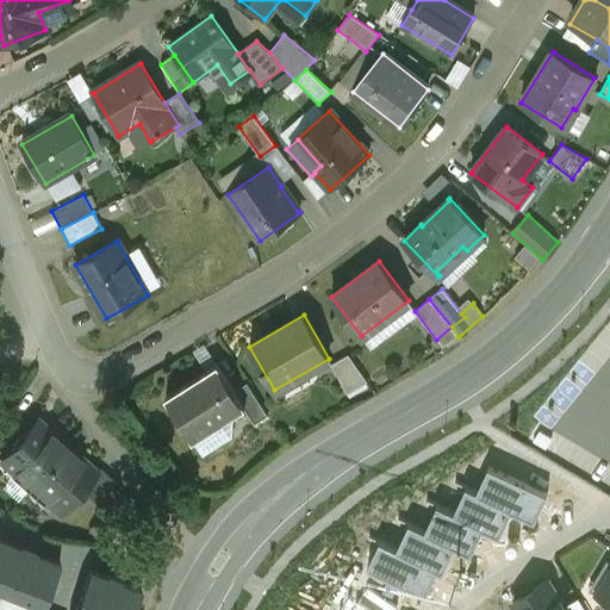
[(452,327),(436,340),(443,348),(459,337),(452,327)]
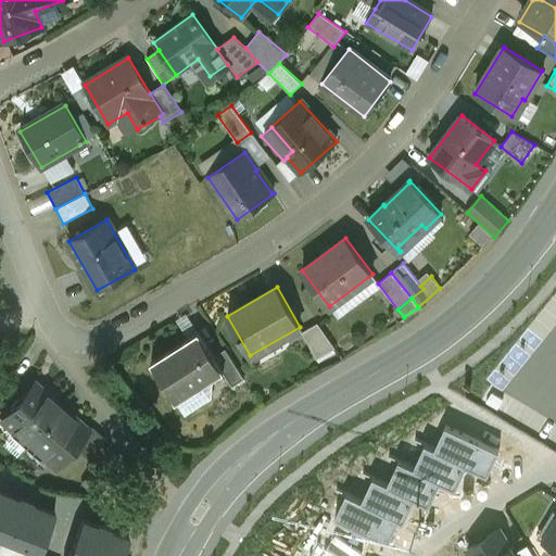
[(317,324),(301,332),(316,359),(335,349),(317,324)]
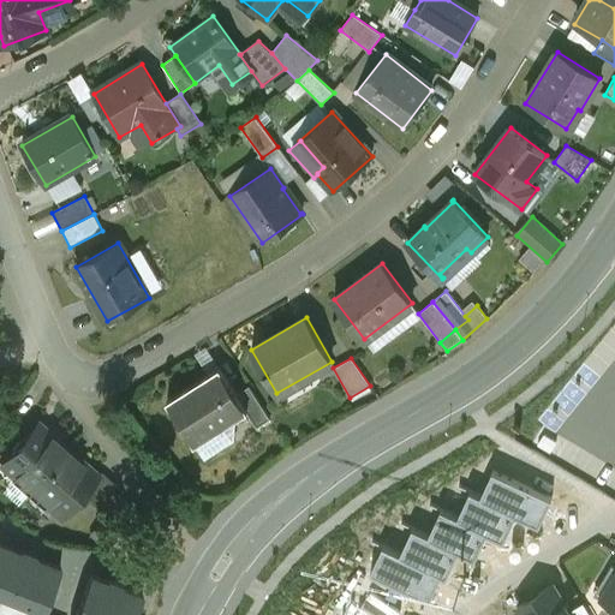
[(237,395),(220,368),(167,401),(195,446),(196,445),(193,441),(218,425),(220,429),(224,427),(246,413),(248,412),(237,395)]
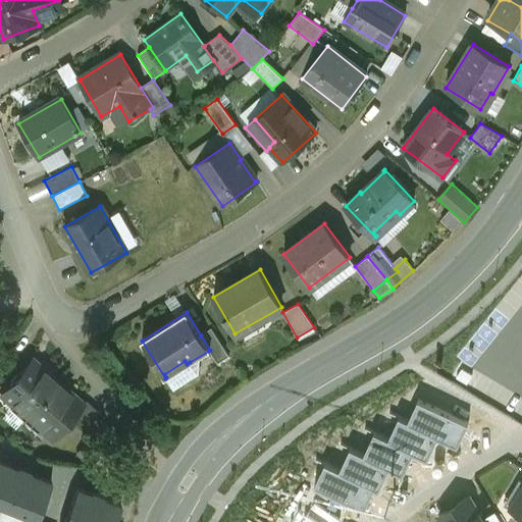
[(228,357),(211,329),(201,335),(210,350),(209,351),(217,364),(228,357)]
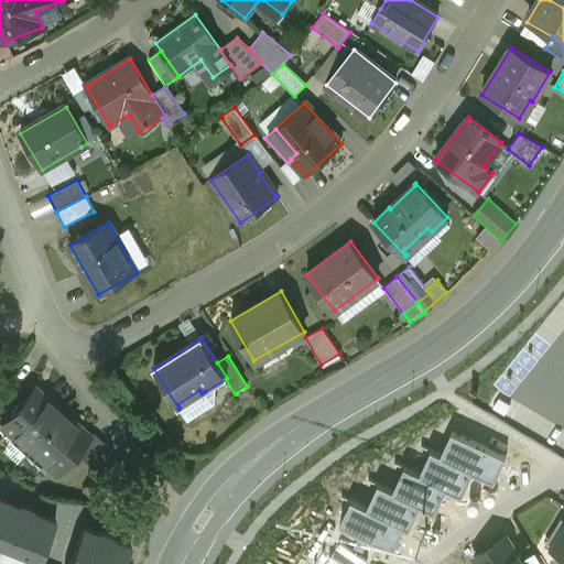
[(32,389),(0,425),(29,451),(61,414),(32,389)]
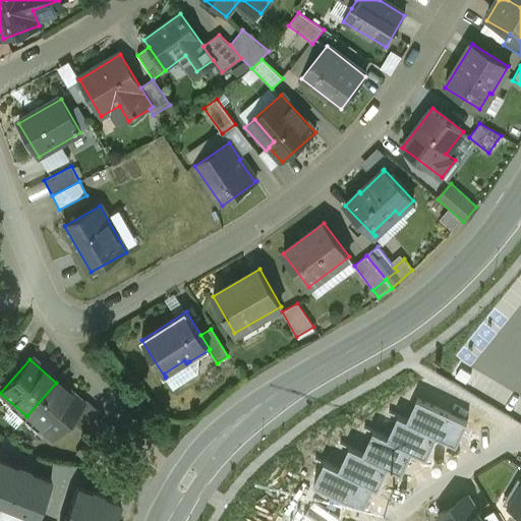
[(184,360),(164,373),(166,377),(165,378),(173,391),(198,375),(189,361),(186,363),(184,360)]
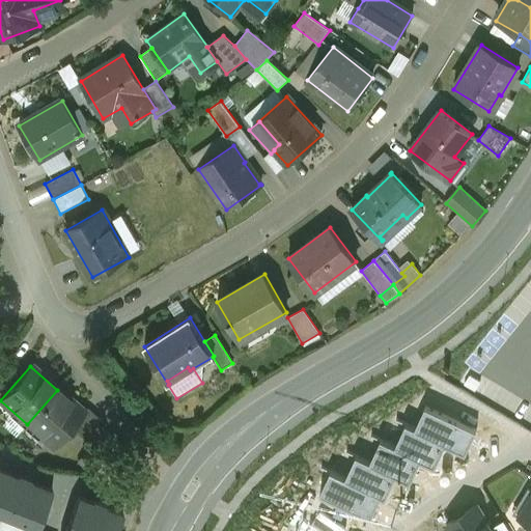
[(57,390),(27,424),(54,447),(71,428),(84,413),(83,412),(57,390)]
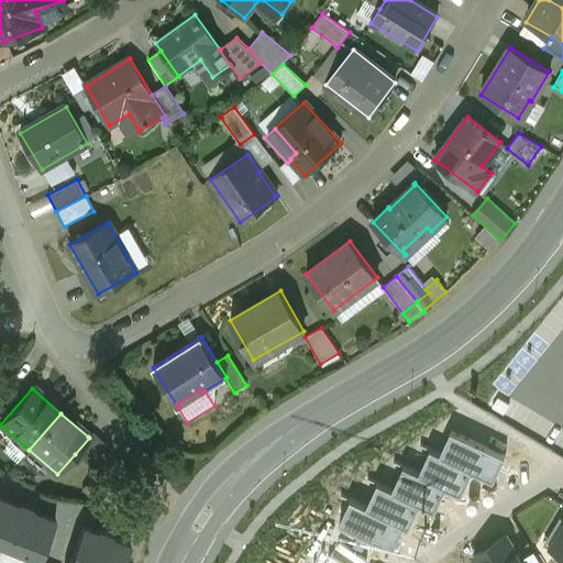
[(478,428),(472,442),(505,457),(510,445),(478,428)]
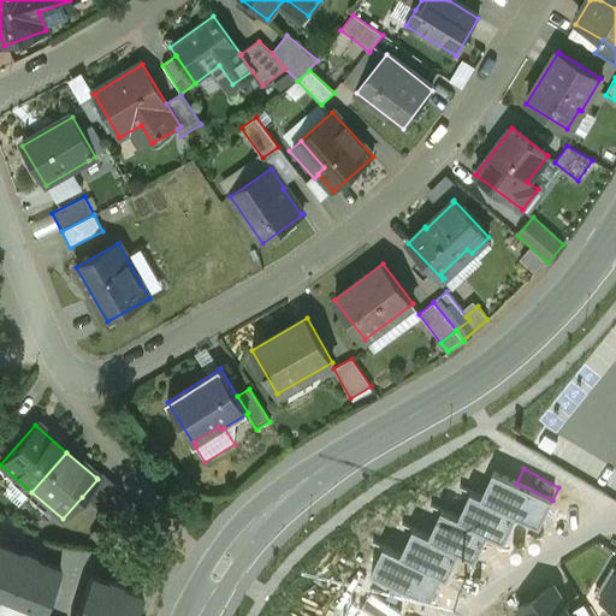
[(122,493),(100,474),(96,478),(98,479),(82,497),(101,514),(118,497),(122,493)]
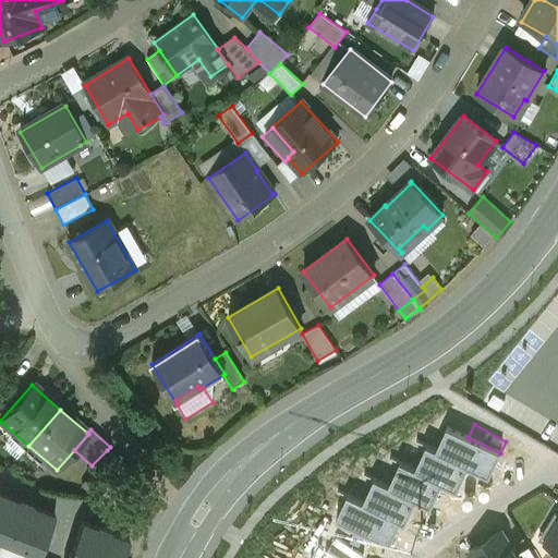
[(447,429),(437,451),(468,465),(466,468),(489,477),(500,453),(468,438),(447,429)]
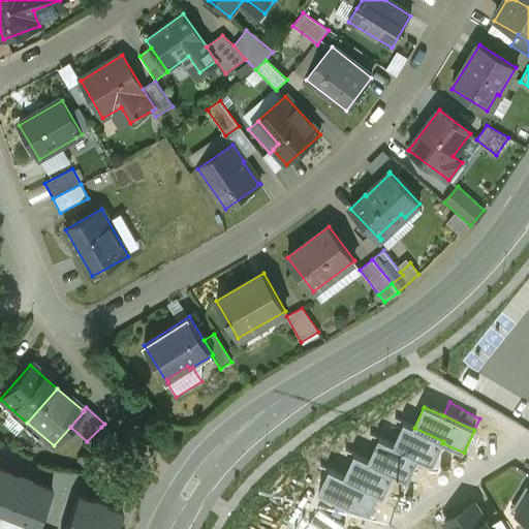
[(405,424),(395,446),(419,458),(418,459),(433,465),(442,443),(443,441),(414,428),(405,424)]
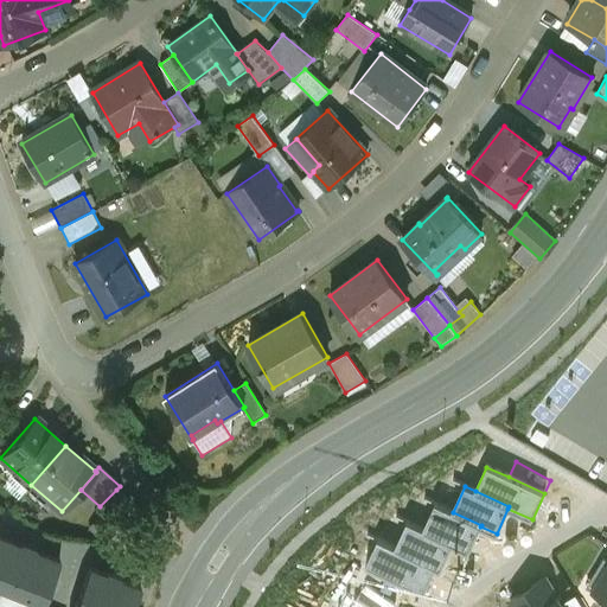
[(136,509),(116,490),(100,506),(96,511),(117,531),(136,509)]
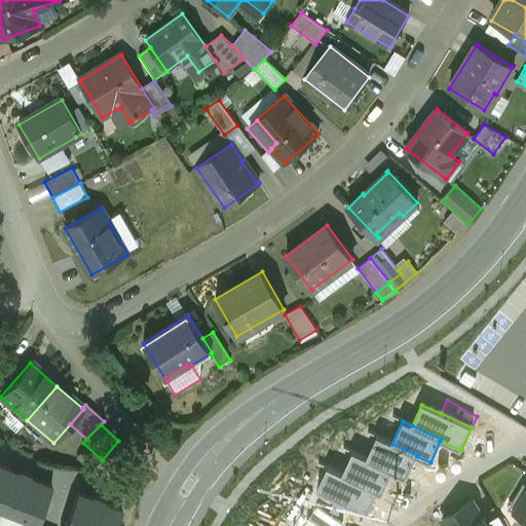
[(378,437),(368,459),(392,471),(391,473),(407,479),(416,456),(417,455),(392,444),(378,437)]
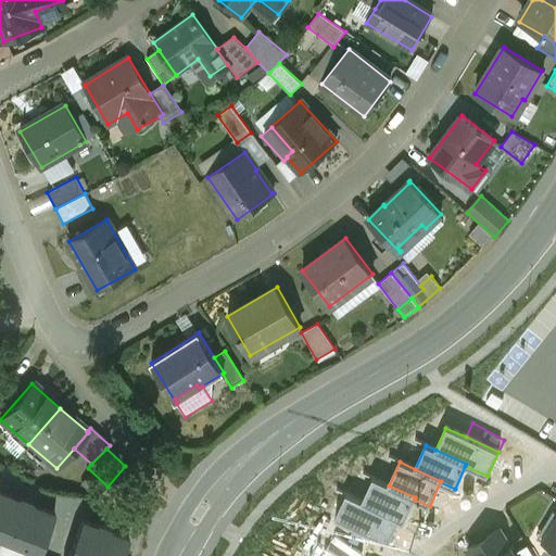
[(374,479),(363,503),(400,519),(399,521),(404,522),(414,500),(415,497),(389,485),(374,479)]
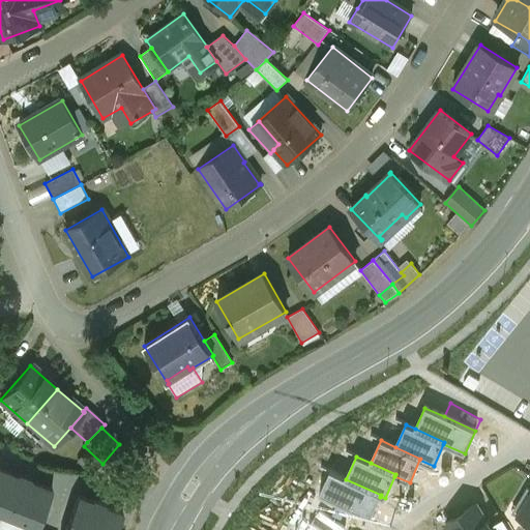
[(35,529),(51,490),(31,481),(32,479),(19,474),(18,477),(0,470),(0,529),(35,529)]
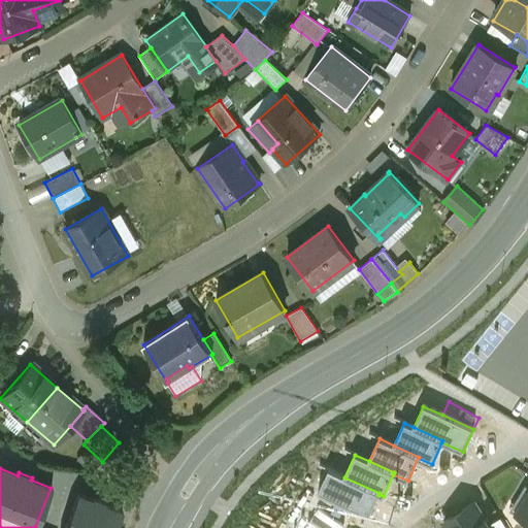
[(329,470),(319,494),(369,517),(378,495),(380,493),(344,477),(329,470)]
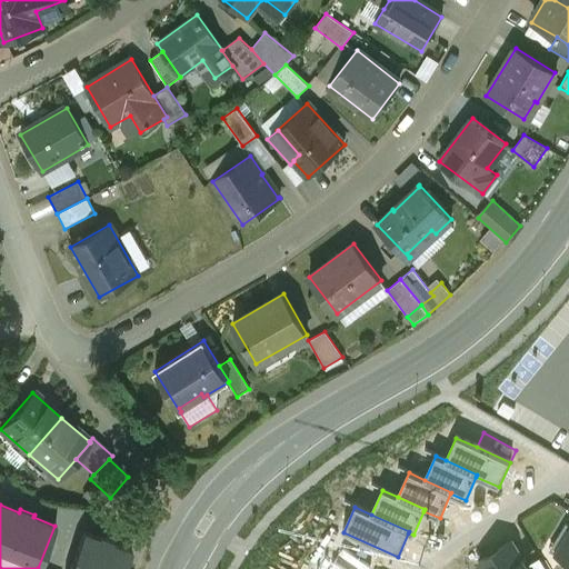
[(568,531),(556,555),(568,562),(568,531)]
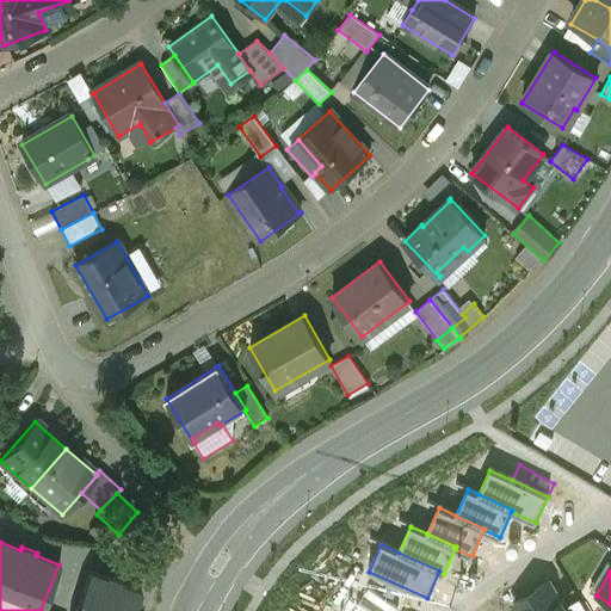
[(109,576),(109,579),(92,572),(76,610),(134,610),(142,592),(124,585),(125,582),(109,576)]
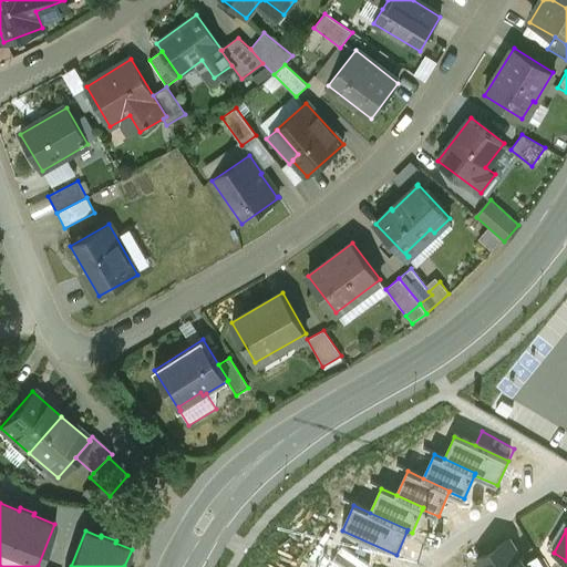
[(480,560),(483,566),(525,566),(511,542),(480,560)]
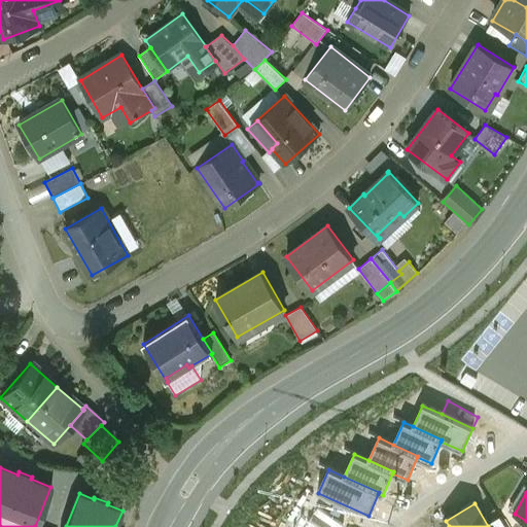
[(310,520),(321,526),(340,526),(343,524),(318,508),(310,520)]
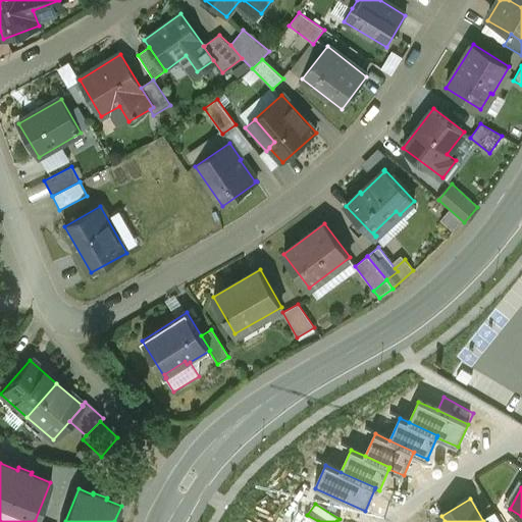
[(290,521),(318,521),(307,515),(298,509),(290,521)]
